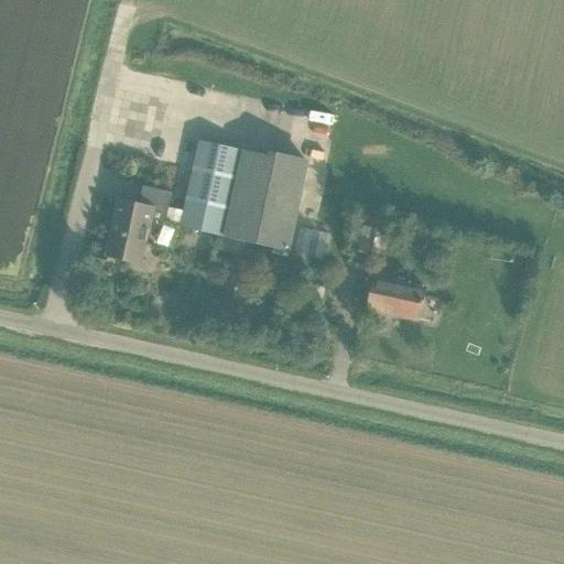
[(310,165),(198,141),(179,227),(291,252),(310,165)]
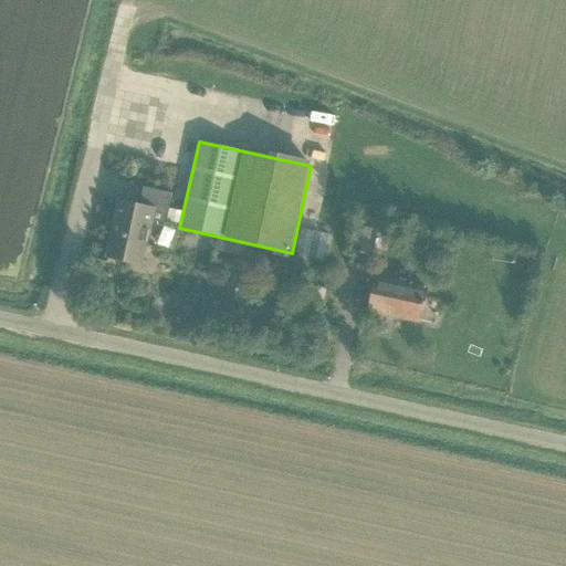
[(153,221),(155,221),(166,223),(173,194),(144,187),(139,206),(119,200),(106,257),(143,264),(153,221)]
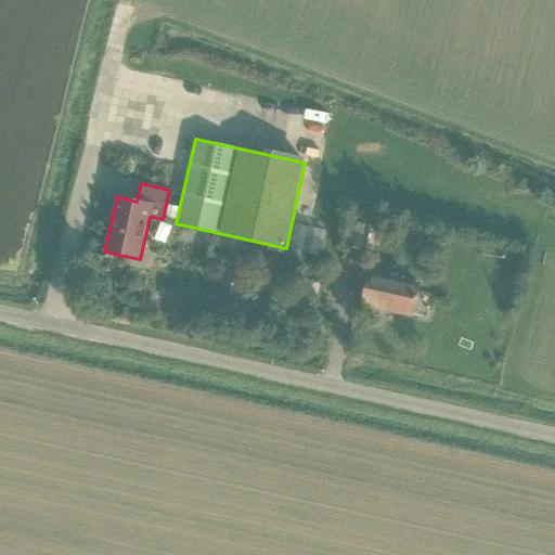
[(372,216),(369,232),(382,235),(385,219),(372,216)]
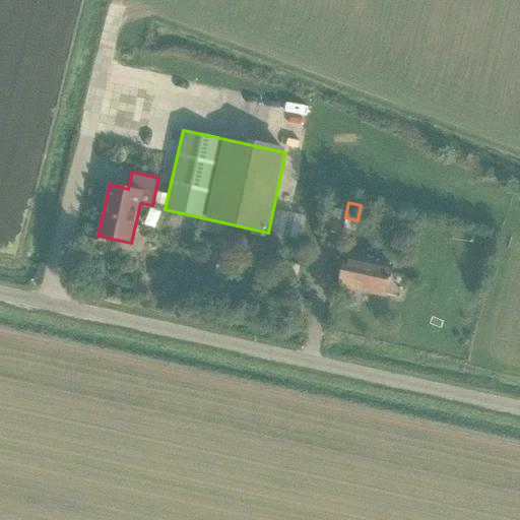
[(337,234),(341,210),(328,207),(323,231),(337,234)]
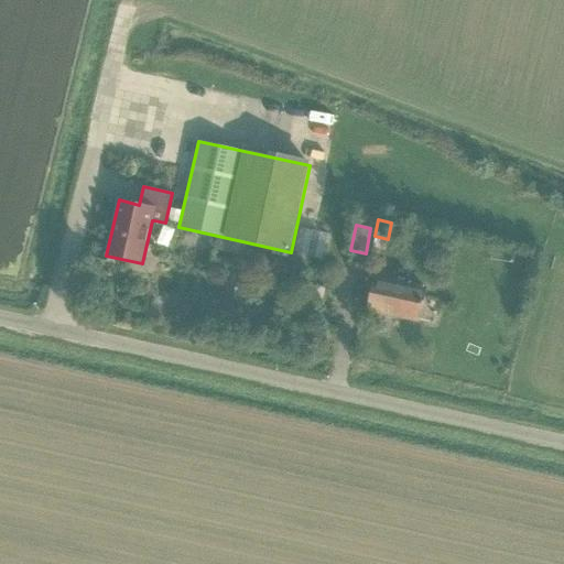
[(272,256),(269,271),(285,274),(289,259),(272,256)]
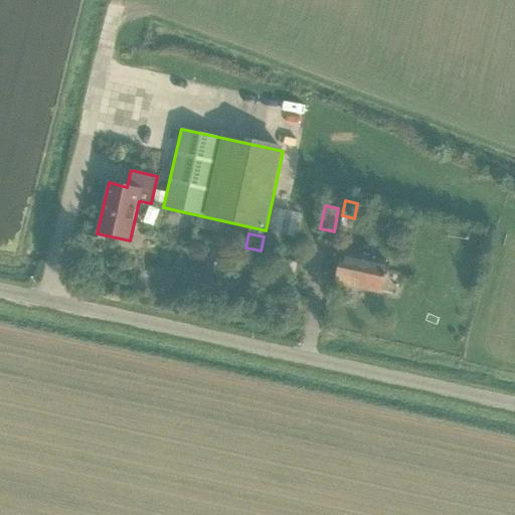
[(381,294),(389,263),(342,249),(336,283),(381,294)]
